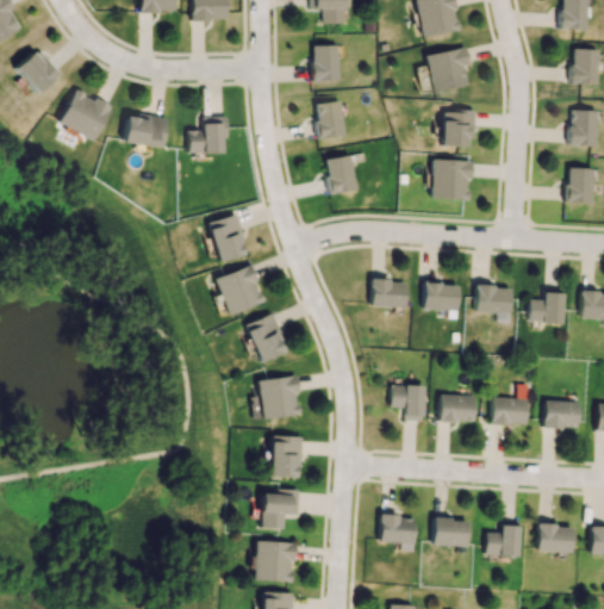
[(0,0),(11,0),(16,8),(12,11),(23,28),(0,41),(0,0)]
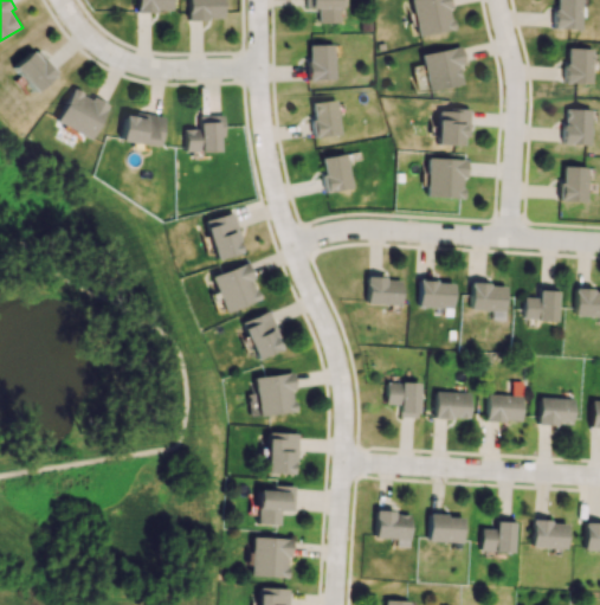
[(176,0),(176,11),(161,11),(161,13),(142,13),(141,0),(176,0)]
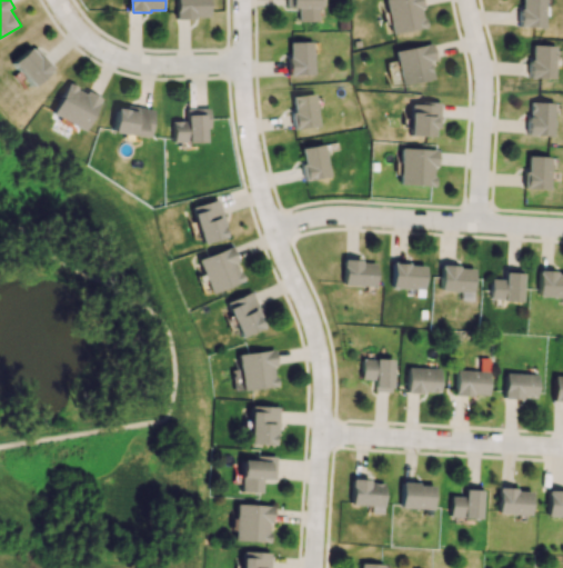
[(212,0),(213,17),(200,17),(200,19),(182,20),(181,0),(212,0)]
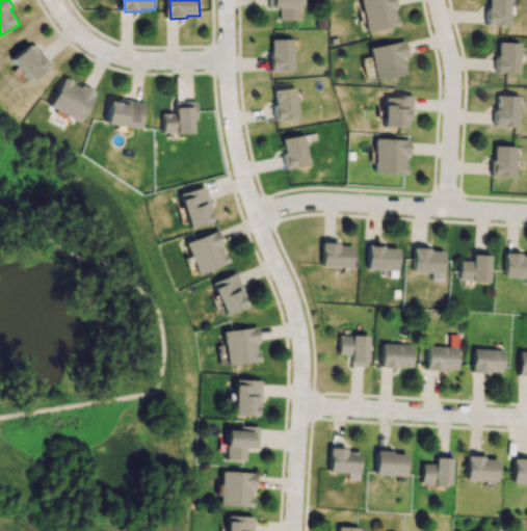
[(301,0),(301,21),(282,20),(282,8),(271,8),(271,0),(301,0)]
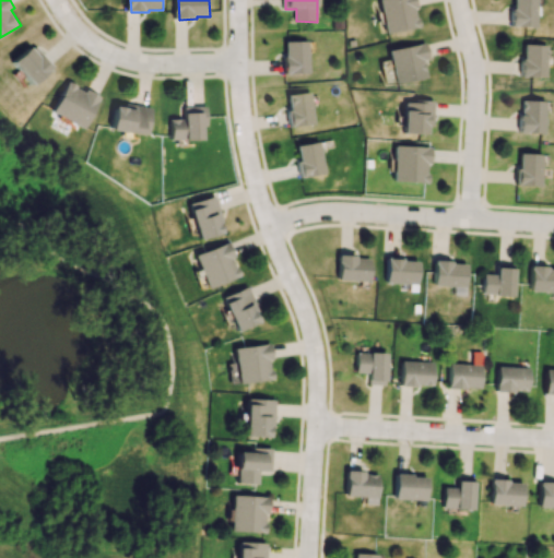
[(417,0),(420,8),(416,9),(419,18),(420,18),(422,27),(389,34),(381,0),(417,0)]
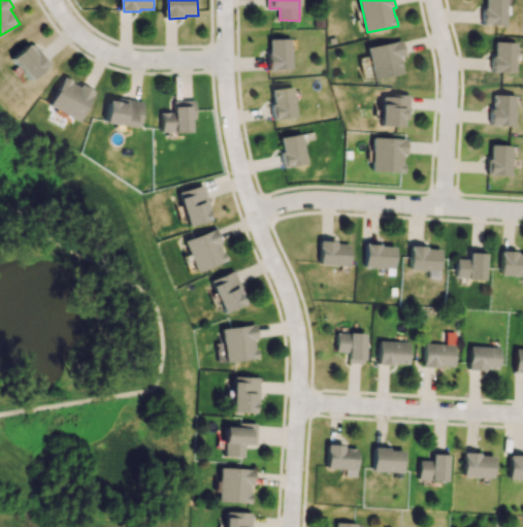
[(511,0),(510,27),(486,26),(487,8),(489,8),(489,0),(511,0)]
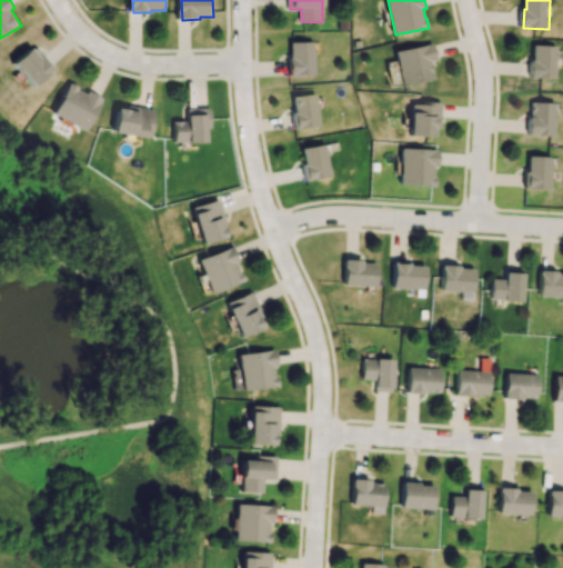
[(315,41),(317,76),(292,77),(291,58),(293,58),(293,42),(315,41)]
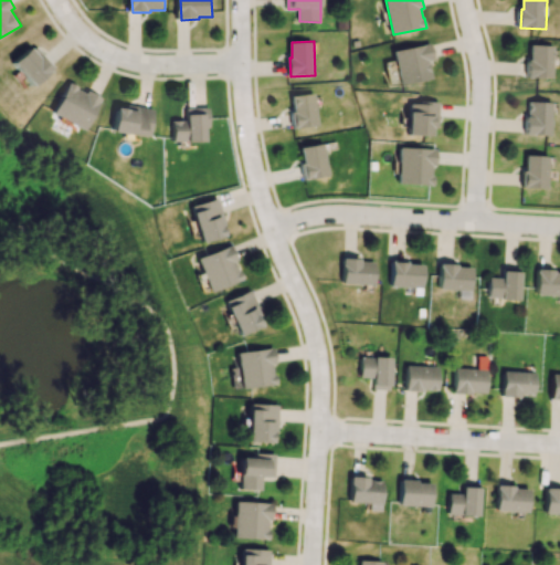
[(433,42),(437,60),(430,61),(434,79),(403,85),(395,50),(433,42)]
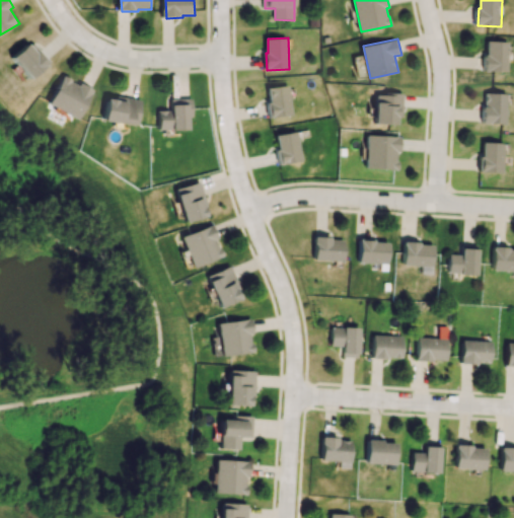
[(512,42),(510,73),(487,71),(488,56),(490,56),(491,41),(512,42)]
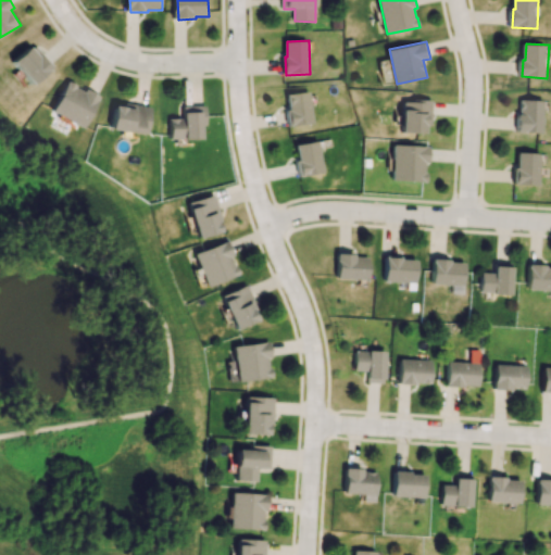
[(57,66),(36,85),(15,62),(32,47),(35,50),(38,47),(57,66)]
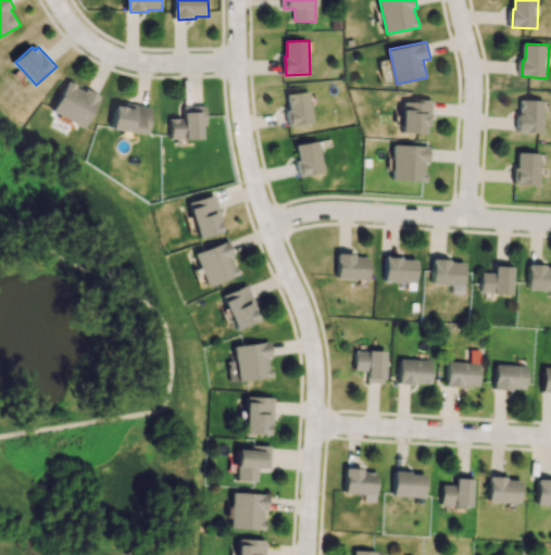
[(103,97),(87,129),(54,112),(71,80),(79,86),(78,87),(87,91),(89,89),(103,97)]
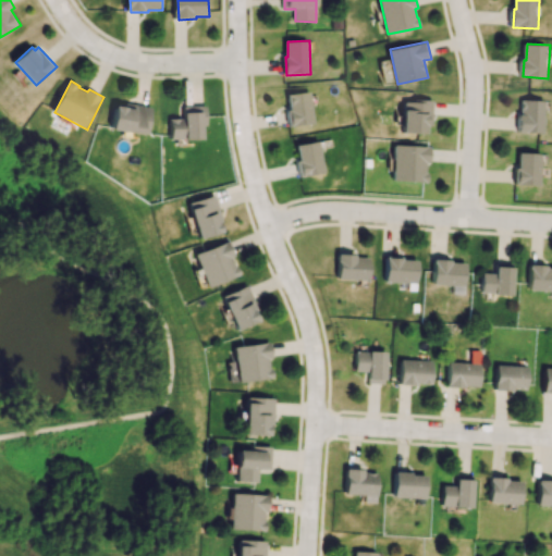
[(311,91),(315,124),(291,127),(289,111),(291,111),(290,95),(311,91)]
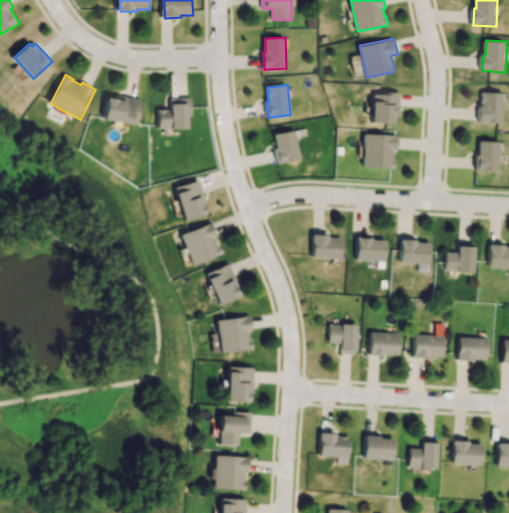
[(402,92),(400,116),(394,115),(394,123),(372,122),(373,102),(375,103),(375,94),(384,95),(384,92),(402,92)]
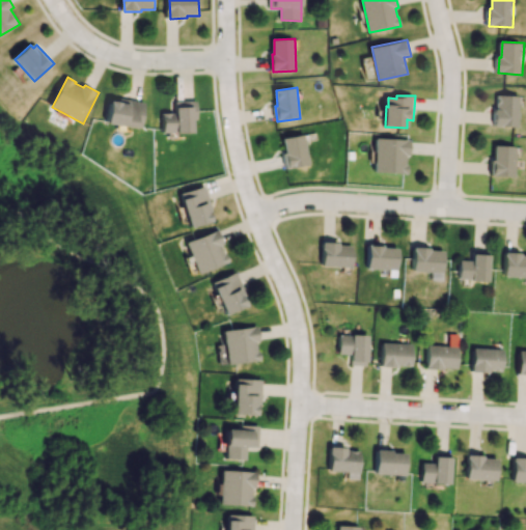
[(522,96),(521,128),(497,127),(498,110),(500,110),(500,95),(522,96)]
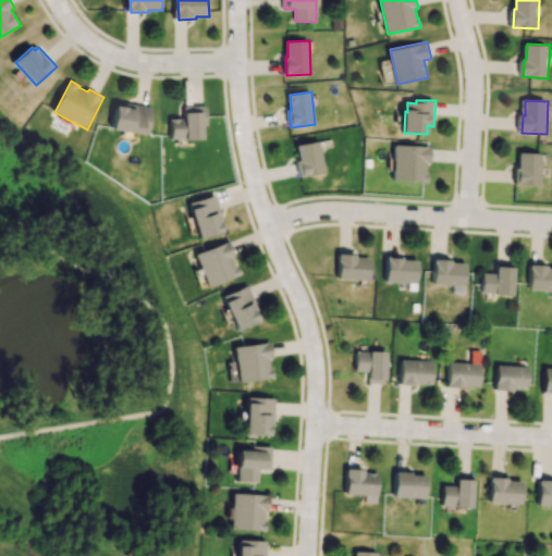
[(155,108),(150,136),(114,131),(119,107),(129,108),(129,104),(155,108)]
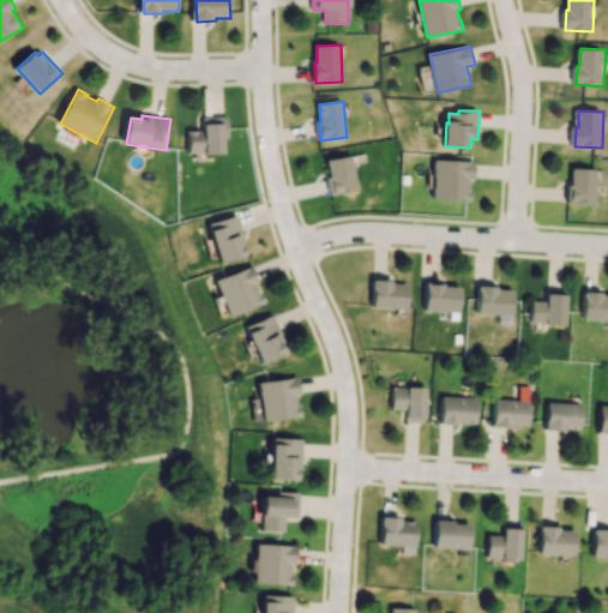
[(228,116),(229,138),(222,138),(222,155),(191,155),(190,131),(205,131),(205,118),(228,116)]
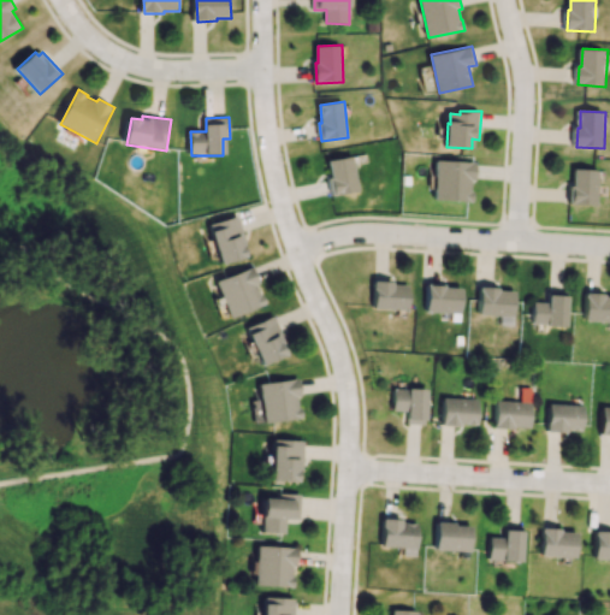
[(355,157),(362,193),(335,199),(330,181),(332,179),(329,161),(355,157)]
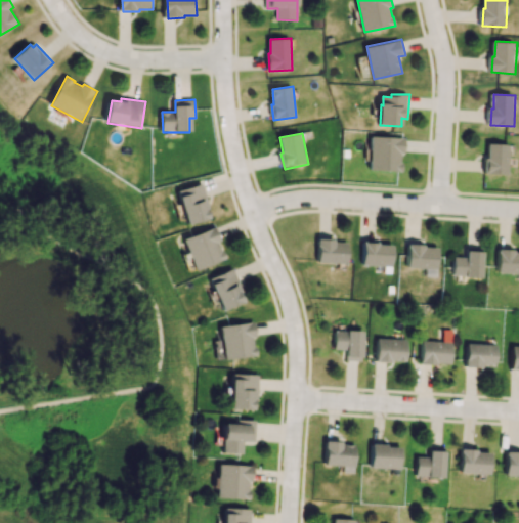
[(406,137),(406,154),(402,154),(402,164),(404,164),(404,173),(371,171),(373,136),(406,137)]
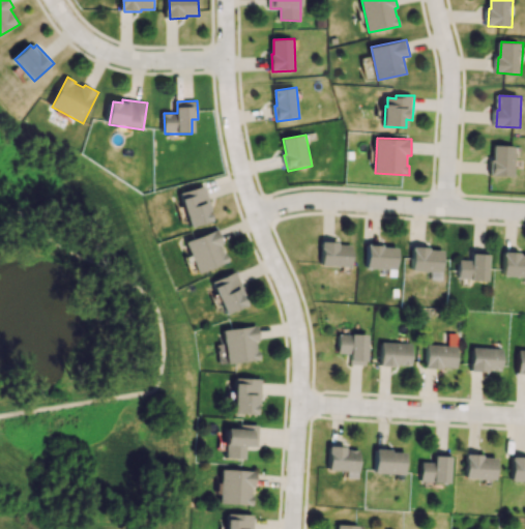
[(518,147),(517,179),(493,178),(494,162),(496,162),(497,146),(518,147)]
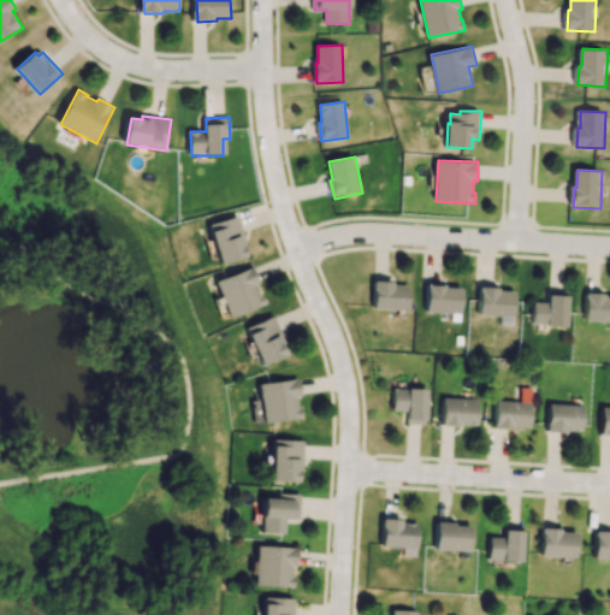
[(238,217),(248,247),(242,248),(246,259),(219,267),(207,226),(238,217)]
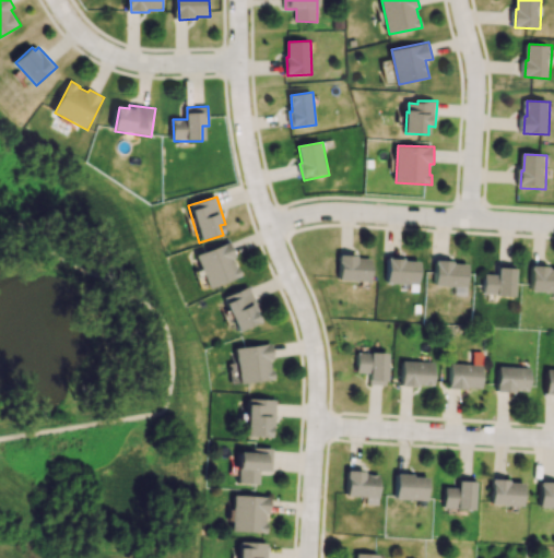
[(231,242),(236,259),(234,260),(237,269),(239,268),(243,277),(210,291),(196,257),(231,242)]
